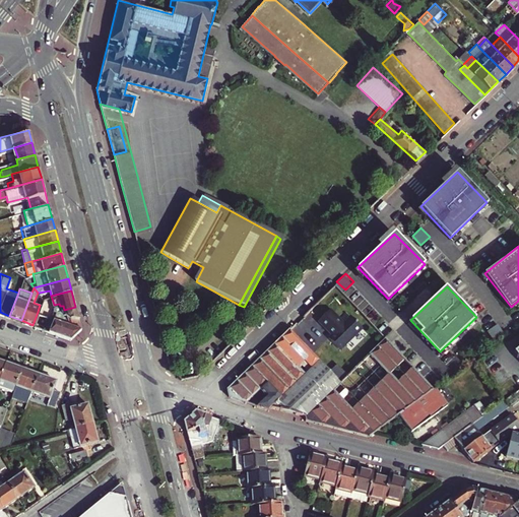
[(75,307),(64,310),(63,306),(60,306),(59,304),(54,305),(50,316),(73,324),(70,315),(78,318),(75,307)]
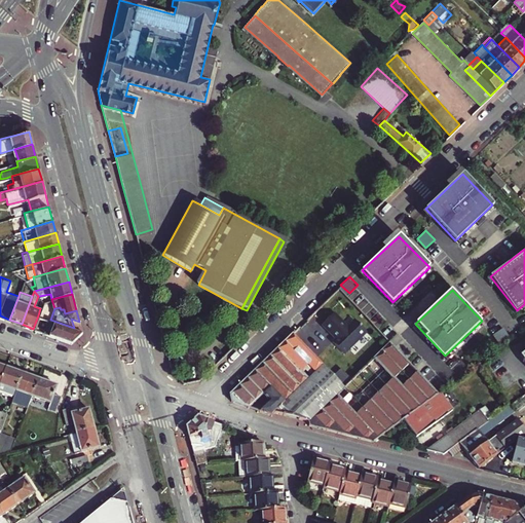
[(347,324),(334,310),(322,322),(336,335),(333,339),(343,350),(366,329),(354,318),(347,324)]
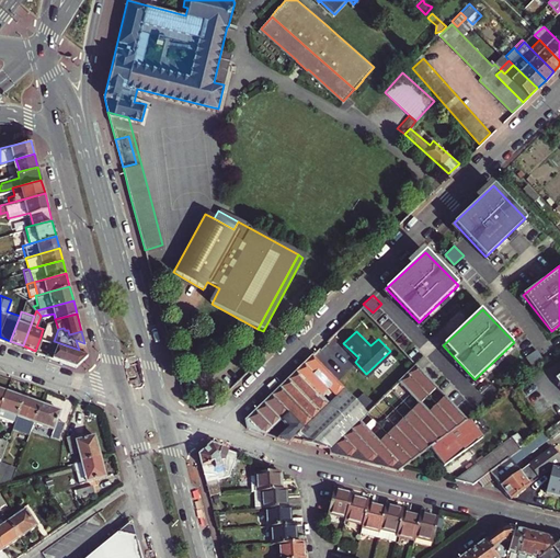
[(75,364),(87,353),(84,343),(76,340),(79,350),(54,341),(50,340),(46,354),(75,364)]
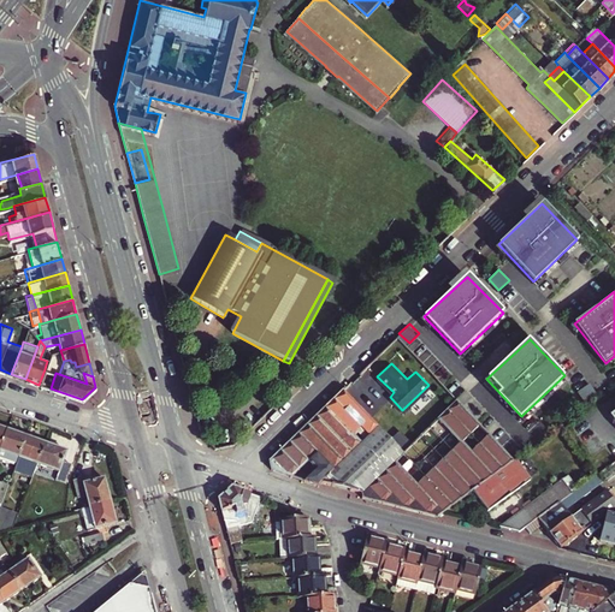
[(591,387),(583,374),(571,382),(579,396),(591,387)]
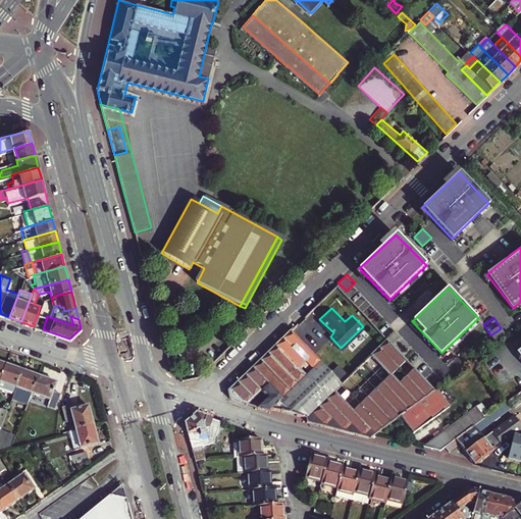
[(270,410),(272,408),(320,361),(290,329),(255,363),(227,390),(229,397),(270,411),(270,410)]
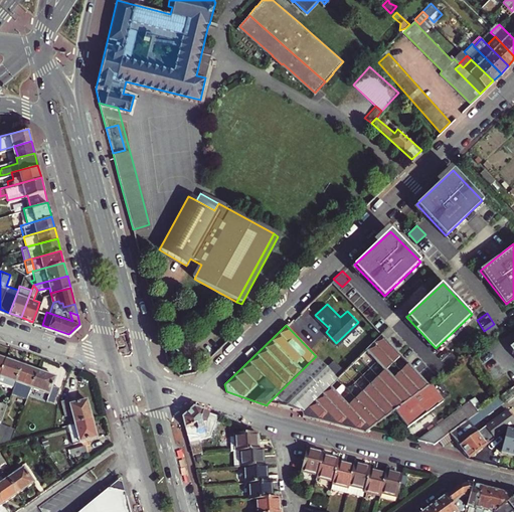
[(430,383),(429,382),(401,354),(391,344),(381,333),(343,370),(302,410),(302,412),(302,414),(366,431),(395,408),(430,383)]
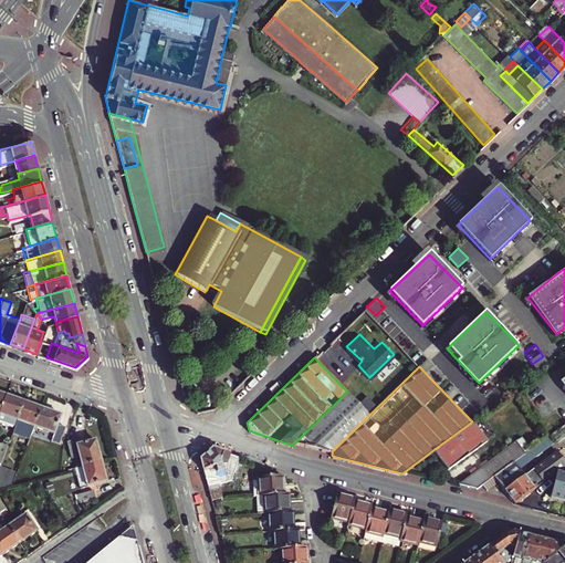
[(295,442),(332,451),(377,407),(355,384),(347,392),(295,442)]
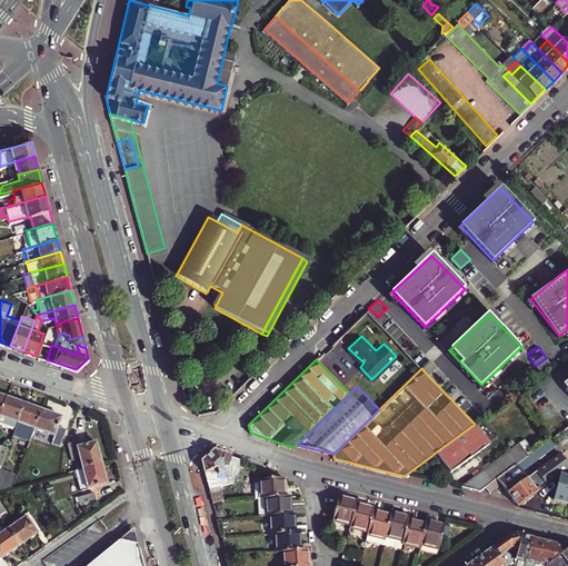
[(0,419),(15,425),(22,401),(6,395),(0,410),(0,419)]
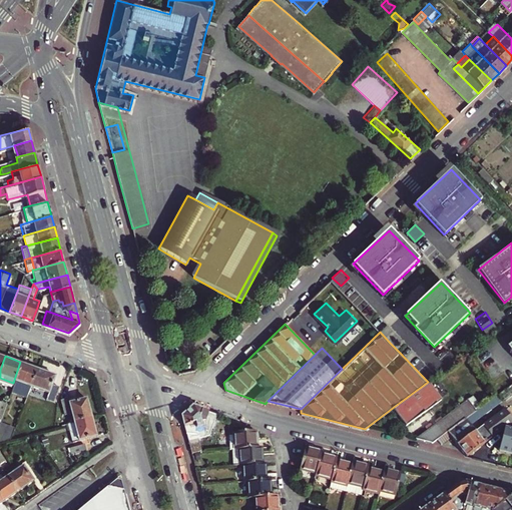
[(30,384),(36,367),(20,362),(13,383),(24,387),(26,383),(30,384)]
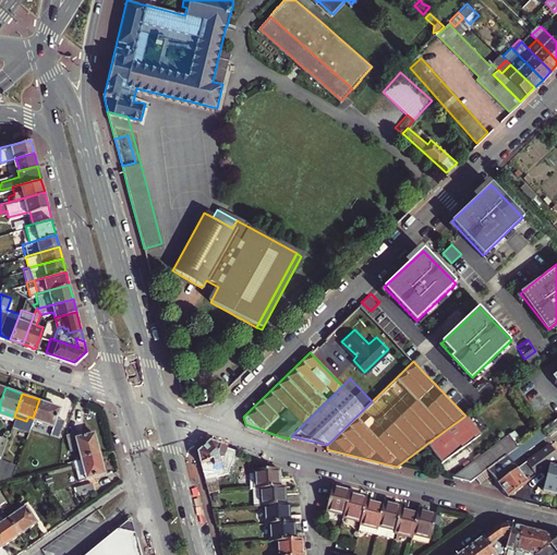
[(58,434),(62,419),(56,415),(59,407),(39,399),(33,418),(51,424),(49,432),(58,434)]
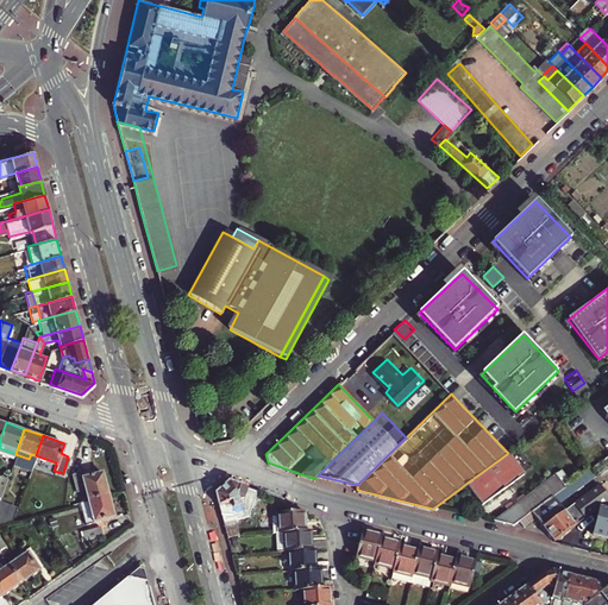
[(468,483),(482,503),(525,471),(511,452),(508,453),(468,483)]
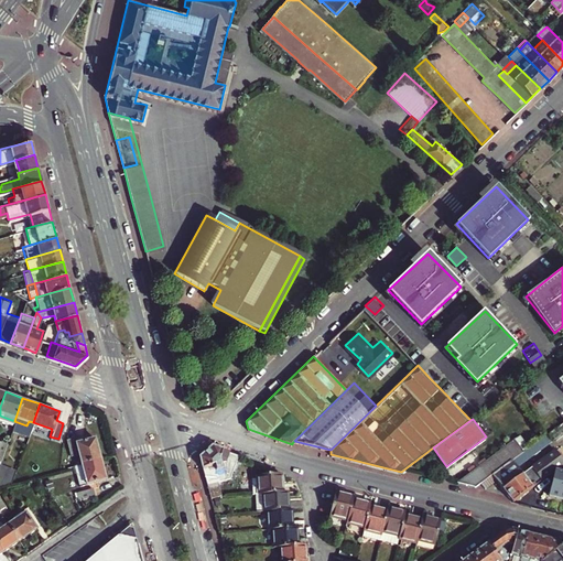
[(80,462),(99,456),(95,437),(76,441),(75,435),(66,438),(69,453),(77,451),(80,462)]
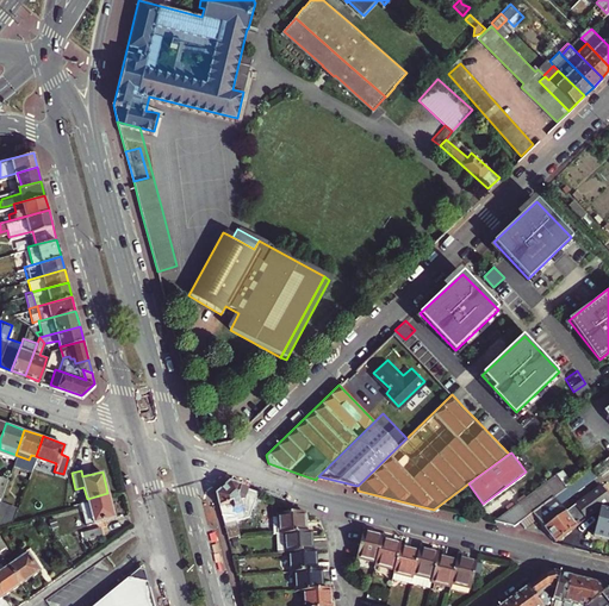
[(528,514),(533,511),(553,495),(566,486),(557,474),(514,506),(517,512),(523,508),(528,514)]
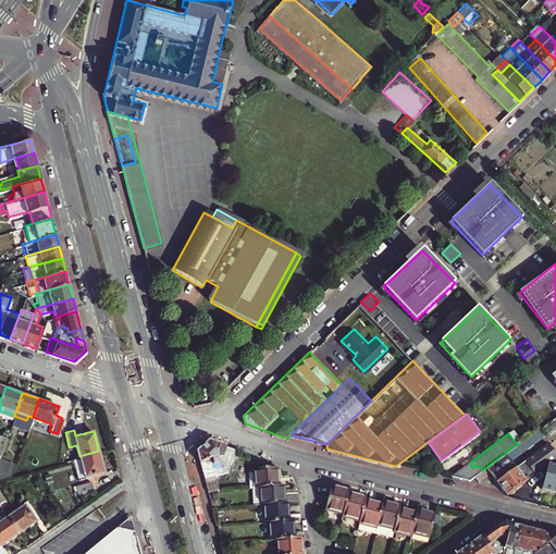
[(0,454),(14,458),(19,445),(13,443),(15,436),(8,434),(0,454)]
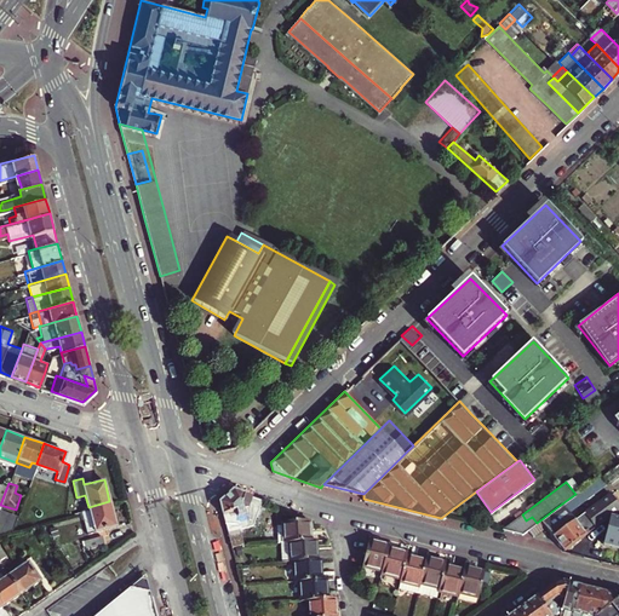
[(562,504),(568,510),(596,490),(591,483),(575,494),(562,504)]
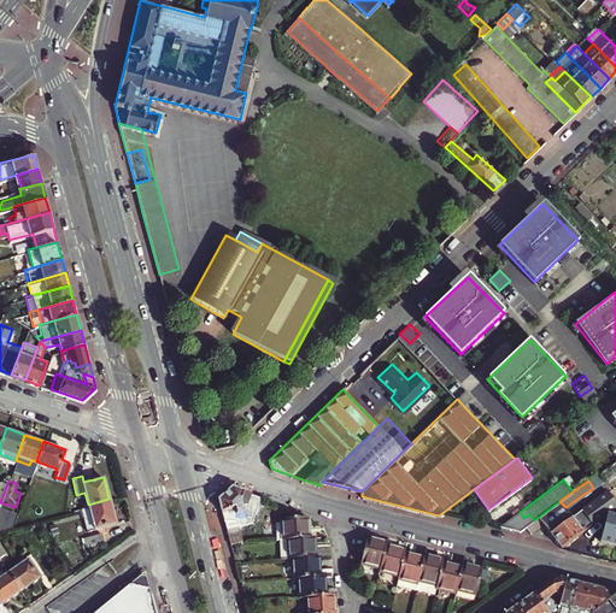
[(241,524),(252,522),(258,504),(262,495),(233,484),(218,497),(227,526),(240,524),(241,524)]
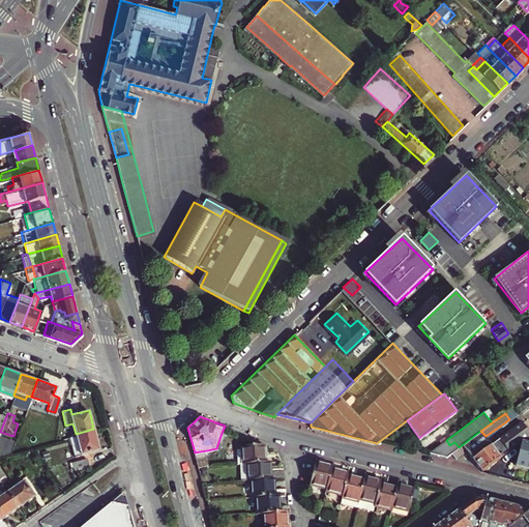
[(472,457),(481,469),(528,434),(528,431),(521,421),(491,443),(472,457)]
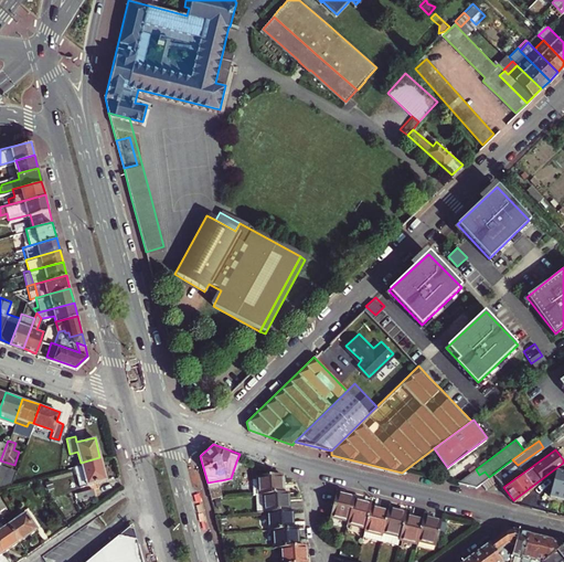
[(78,486),(105,478),(99,457),(81,463),(73,465),(78,486)]
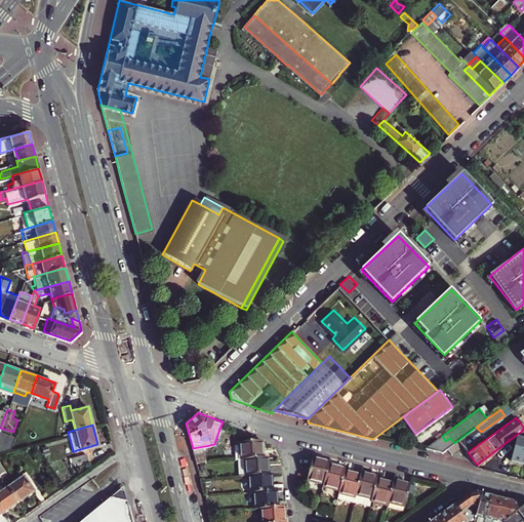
[(468,452),(486,439),(481,432),(476,427),(458,440),(462,446),(468,452)]
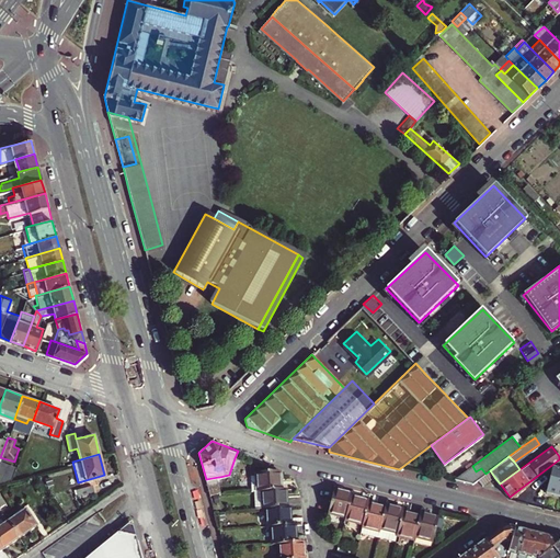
[(0,477),(10,481),(15,463),(1,458),(0,460),(0,477)]
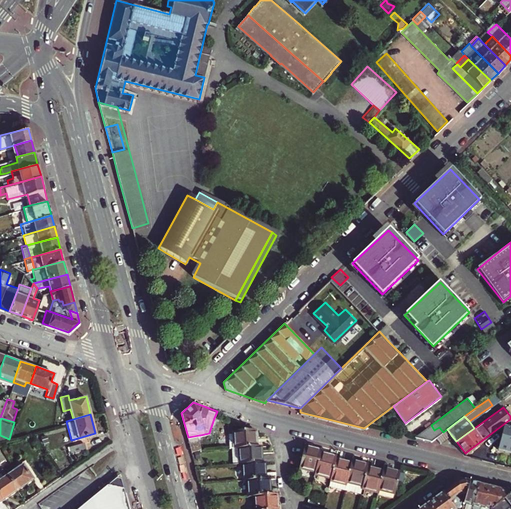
[(432,440),(443,432),(439,427),(434,430),(431,425),(415,436),(432,440)]
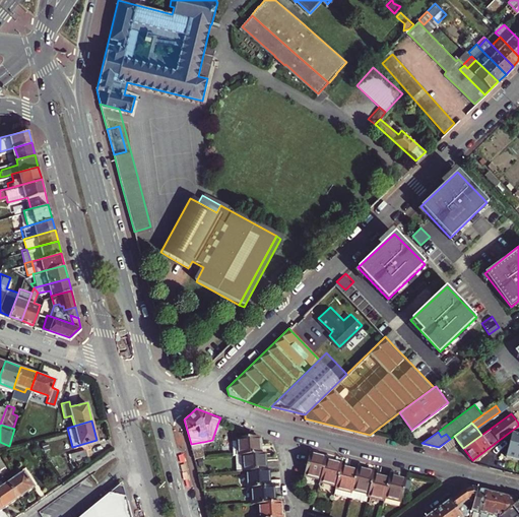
[(507,457),(518,459),(518,433),(512,432),(507,457)]
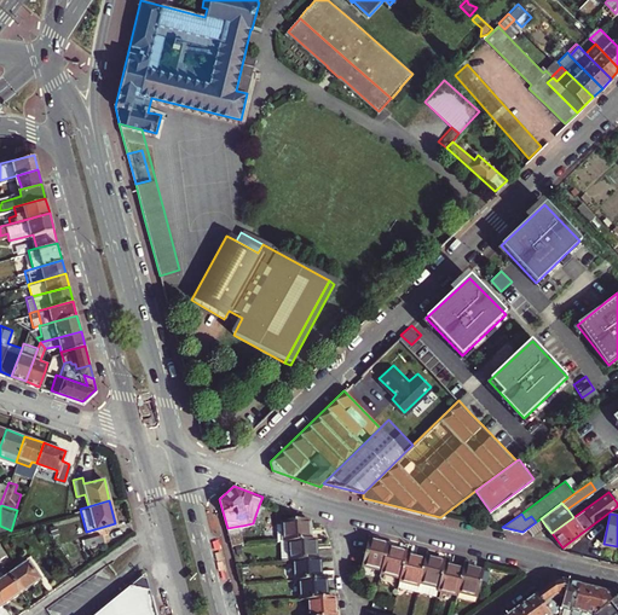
[(288,538),(307,537),(306,518),(281,520),(281,522),(273,523),(275,539),(279,538),(288,538)]
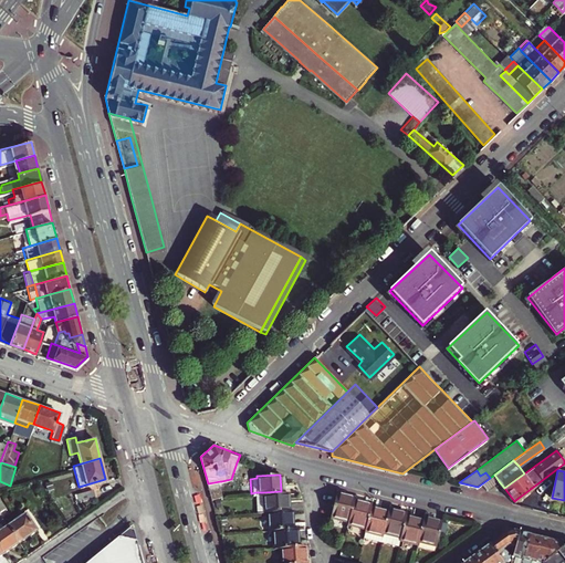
[(487,489),(488,489),(499,481),(494,475),(483,483),(487,489)]
